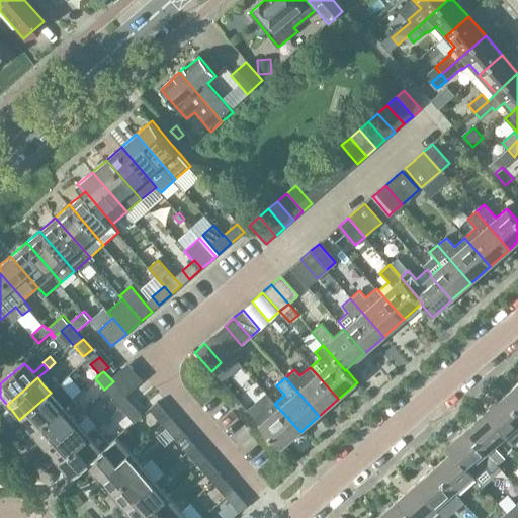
[(517,383),(505,397),(517,411),(517,383)]
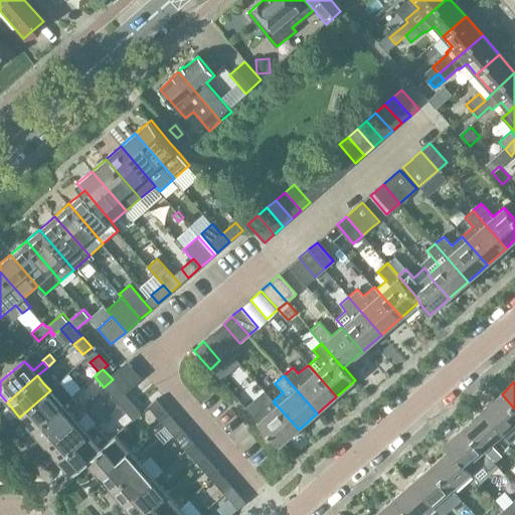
[(19,417),(32,432),(71,396),(59,382),(50,390),(19,417)]
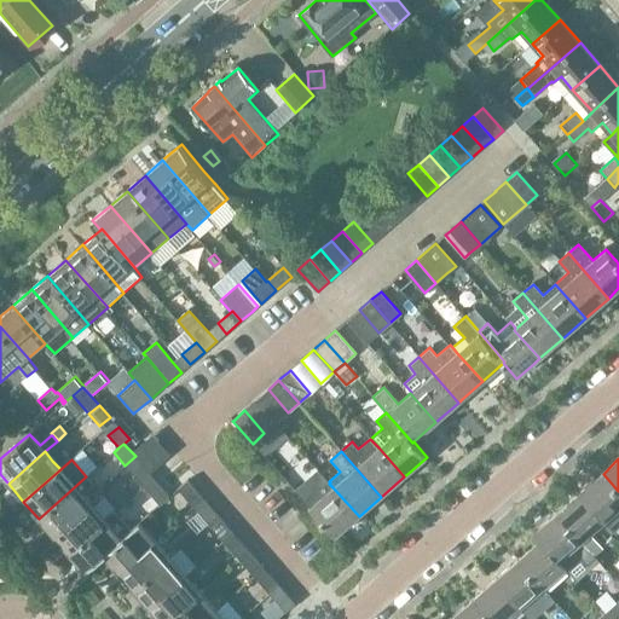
[(133,474),(145,487),(155,479),(143,466),(133,474)]
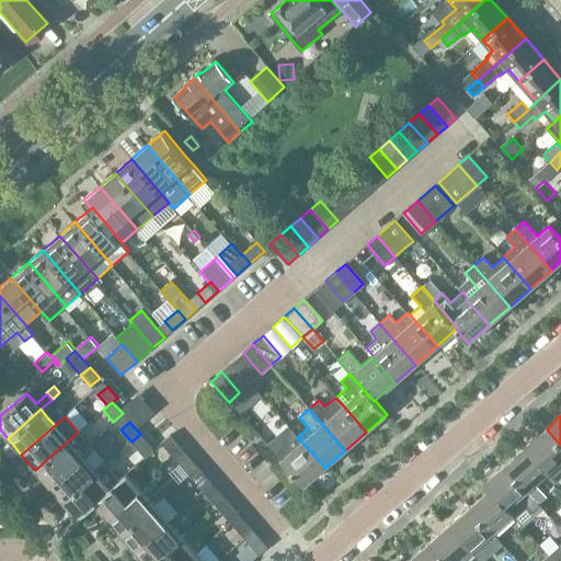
[(277,437),(267,446),(304,487),(325,468),(301,442),(298,438),(288,427),(277,437)]
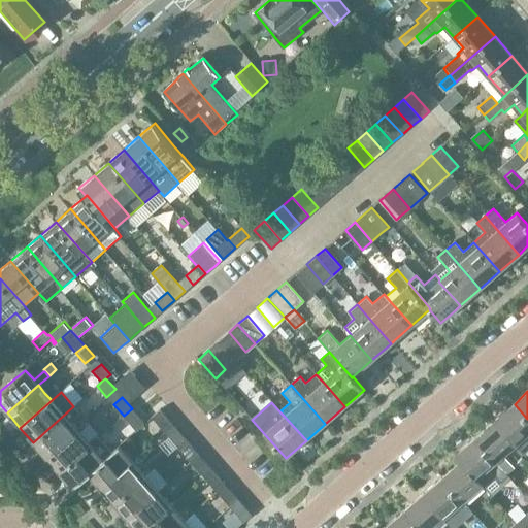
[(527,419),(515,404),(495,421),(515,444),(523,454),(527,450),(527,419)]
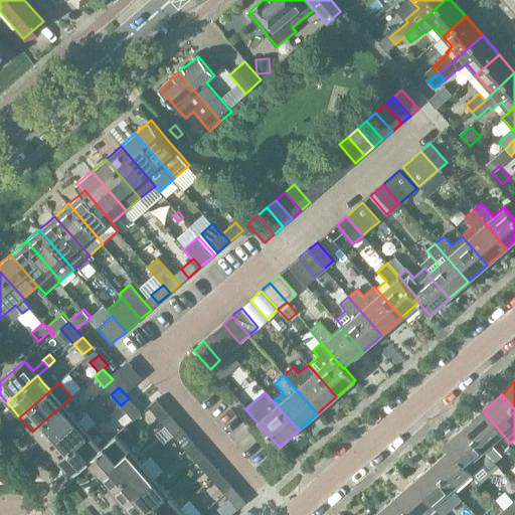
[(32,432),(44,447),(75,419),(69,411),(78,404),(71,396),(32,432)]
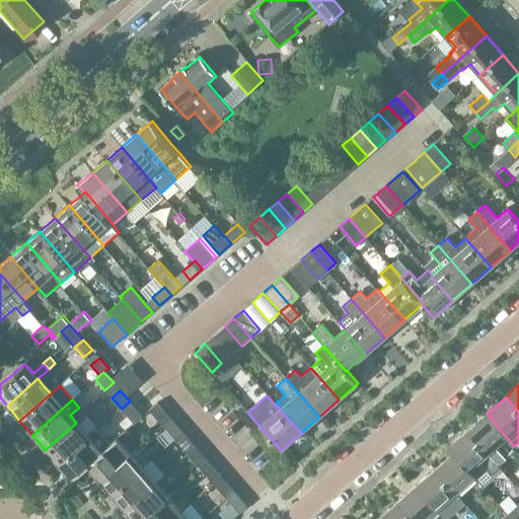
[(130,401),(122,409),(134,424),(142,417),(130,401)]
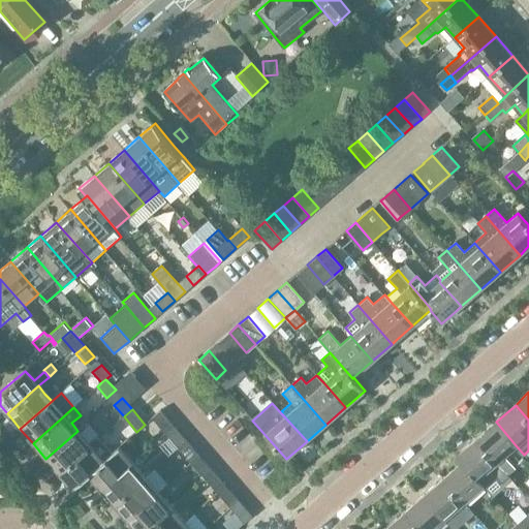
[(160,411),(152,418),(161,429),(169,422),(160,411)]
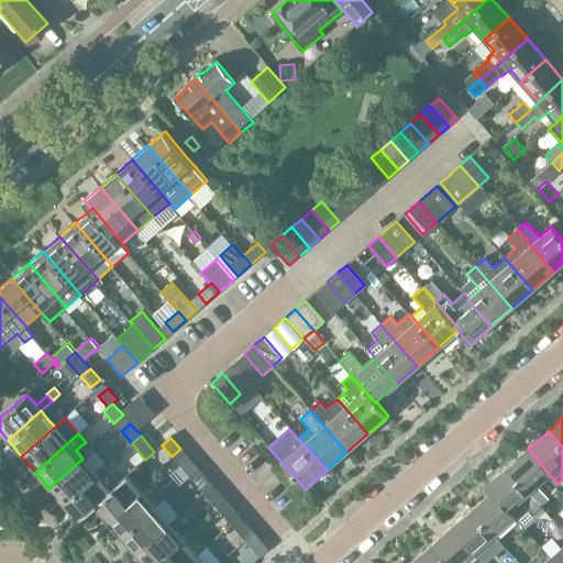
[(518,457),(507,467),(528,493),(536,500),(544,493),(537,484),(549,474),(528,449),(518,457)]
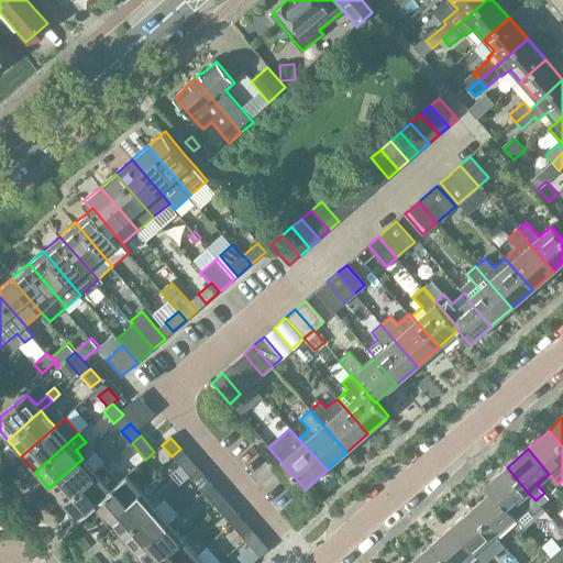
[(48,488),(63,504),(105,467),(91,452),(83,459),(48,488)]
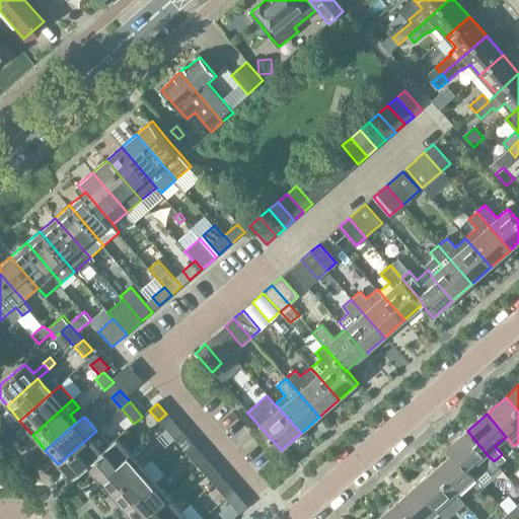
[(166,430),(174,440),(182,433),(173,423),(166,430)]
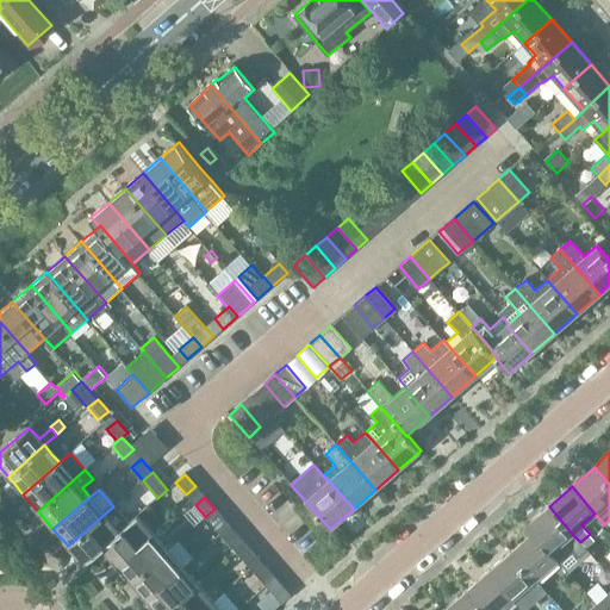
[(105,515),(68,546),(83,564),(101,549),(120,531),(130,523),(129,522),(124,516),(114,505),(113,506),(105,515)]
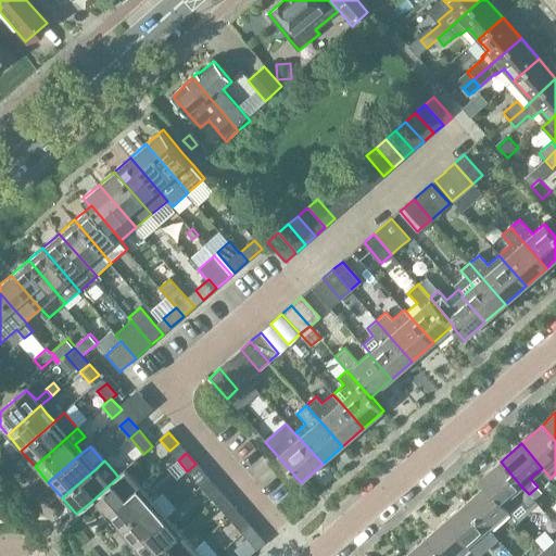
[(501,462),(479,479),(485,487),(501,504),(502,504),(507,510),(508,512),(520,501),(527,508),(535,501),(529,494),(521,487),(501,462)]
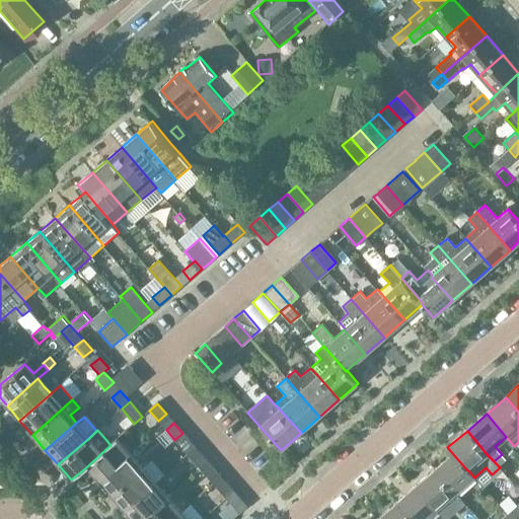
[(182,433),(174,440),(183,450),(192,443),(182,433)]
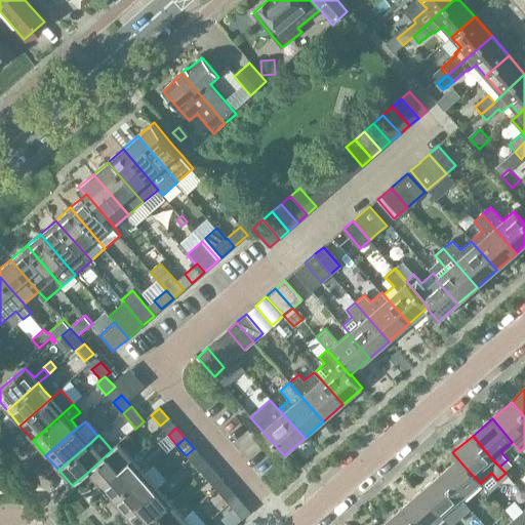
[(104,457),(87,473),(99,487),(131,459),(118,443),(111,449),(112,450),(104,457)]
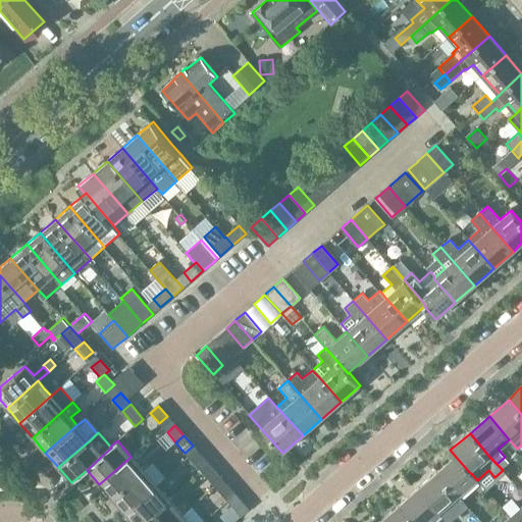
[(192,461),(201,472),(209,465),(200,454),(192,461)]
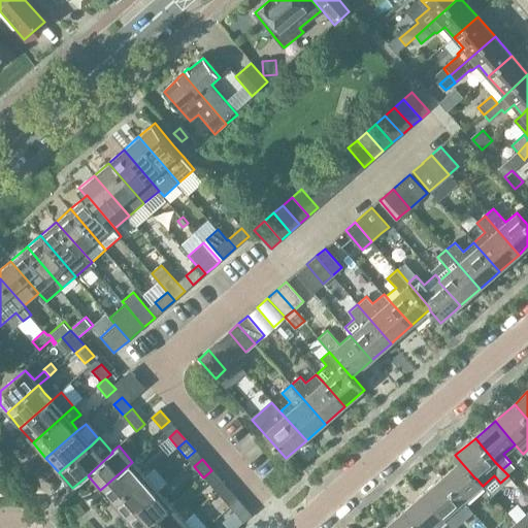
[(100,490),(112,504),(145,476),(132,462),(100,490)]
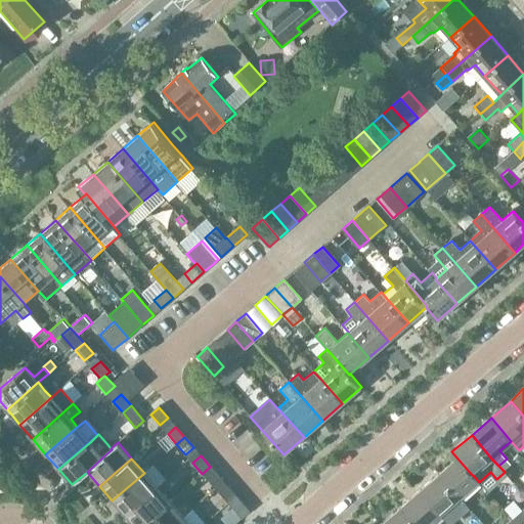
[(457,459),(438,475),(459,497),(478,481),(473,475),(472,475),(457,459)]
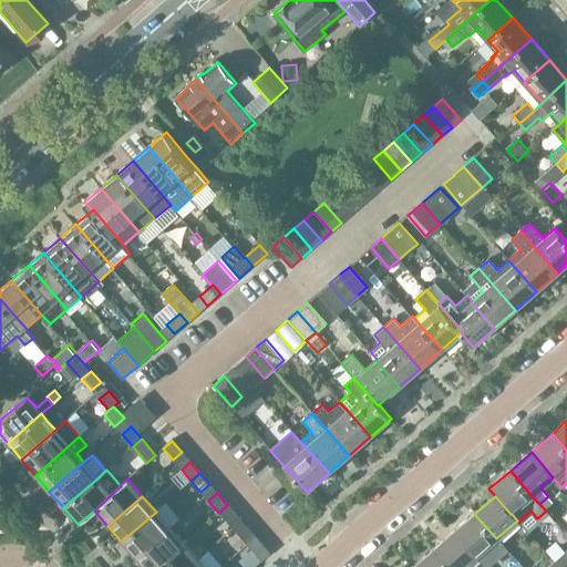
[(227,505),(218,513),(228,524),(237,516),(227,505)]
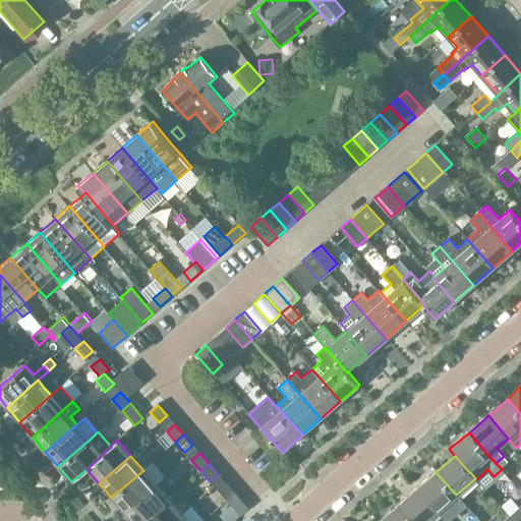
[(111,498),(124,512),(156,484),(143,470),(111,498)]
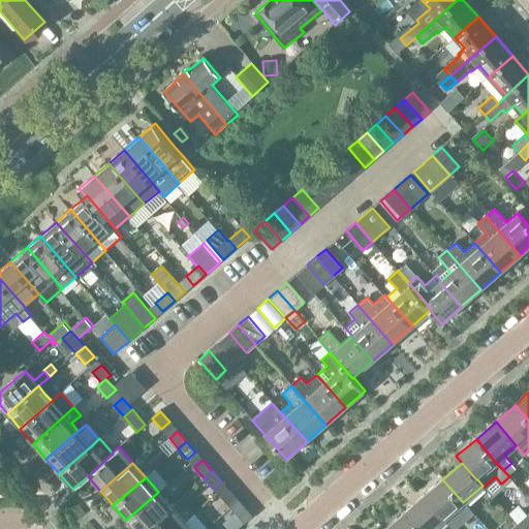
[(442,479),(424,497),(443,520),(454,510),(464,523),(473,515),(463,502),(442,479)]
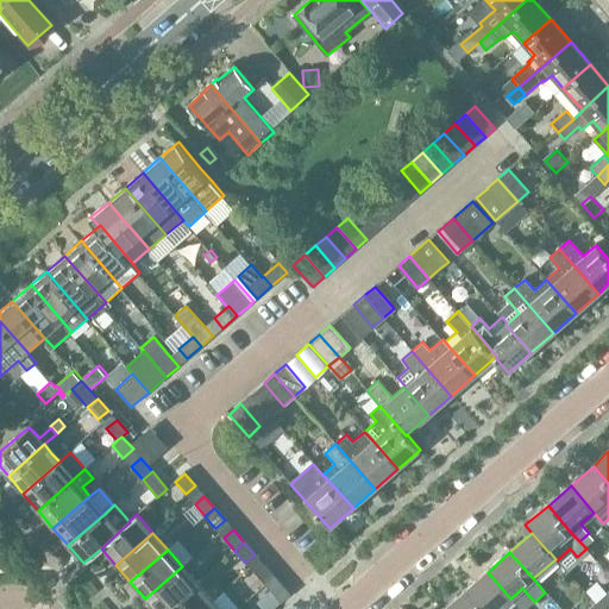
[(253,572),(265,585),(275,577),(263,564),(253,572)]
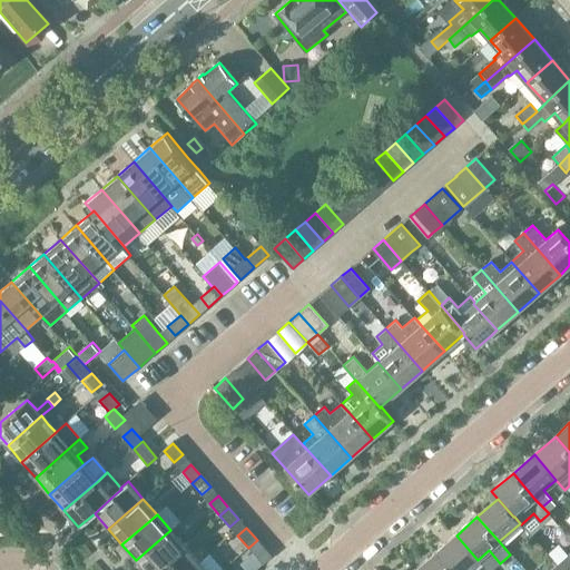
[(136,560),(144,569),(156,569),(185,546),(170,530),(136,560)]
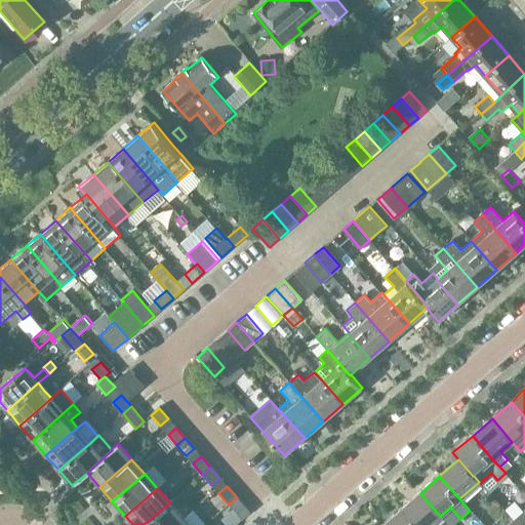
[(420,493),(401,510),(414,524),(429,524),(440,516),(420,493)]
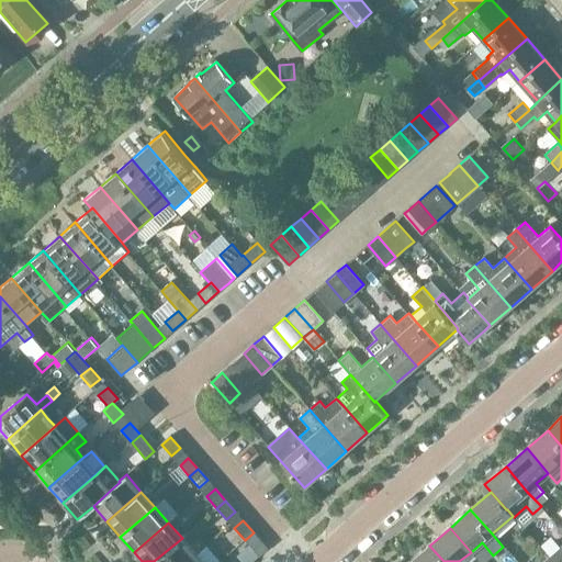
[(254,532),(245,540),(258,557),(267,549),(254,532)]
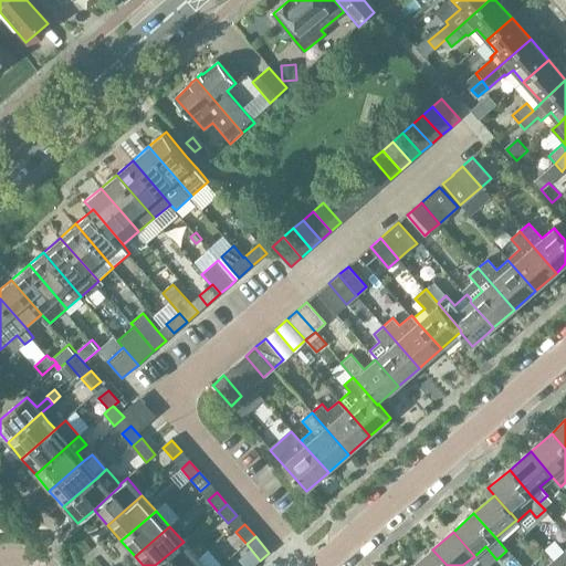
[(554,541),(544,549),(554,561),(564,552),(554,541)]
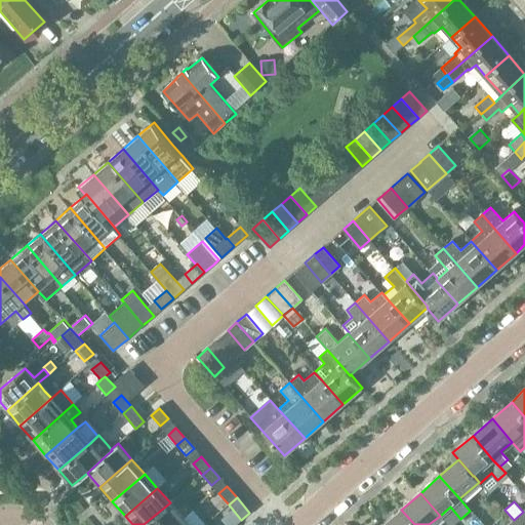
[(144,524),(173,524),(183,518),(170,502),(144,524)]
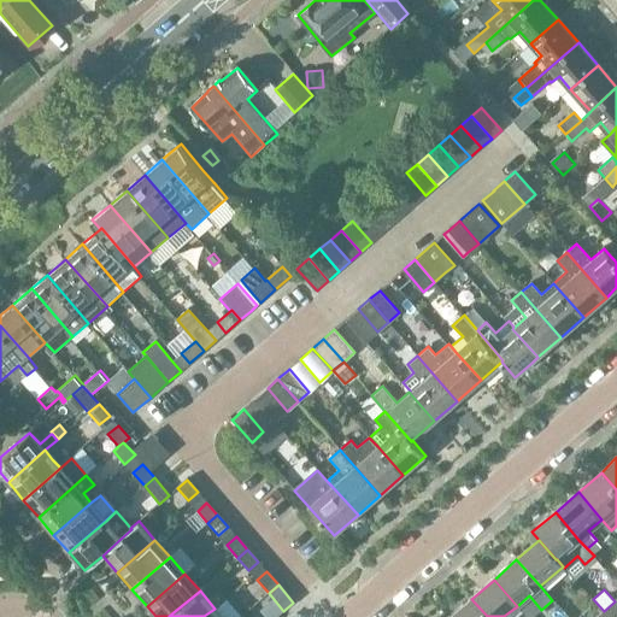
[(215,609),(204,616),(239,616),(242,615),(227,598),(215,609)]
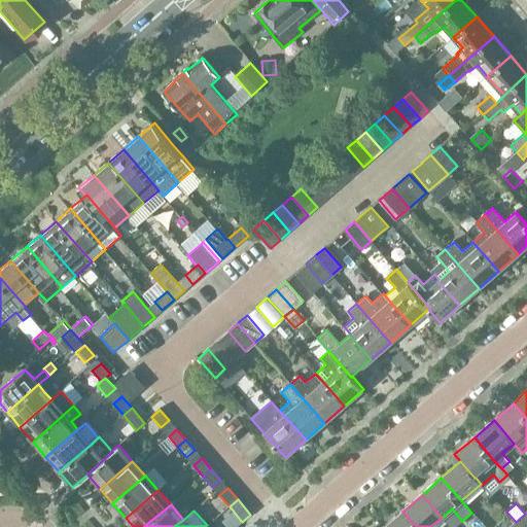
[(416,526),(402,512),(384,526),(416,526)]
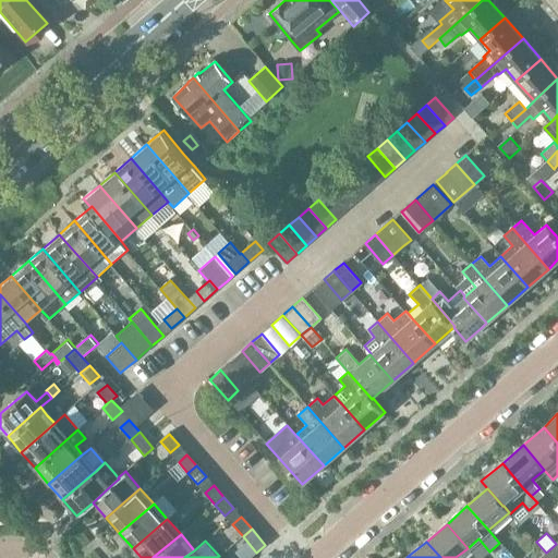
[(546,553),(545,554),(548,557),(554,557),(556,557),(557,554),(557,542),(556,544),(546,553)]
